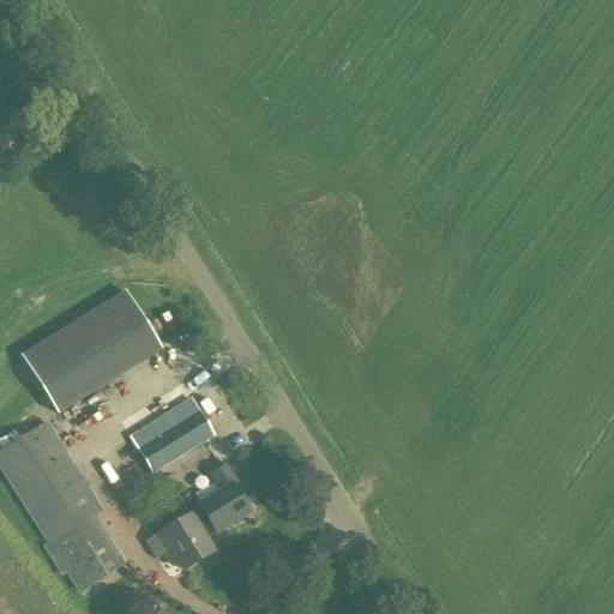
[(124,292),(19,356),(55,414),(160,349),(124,292)]
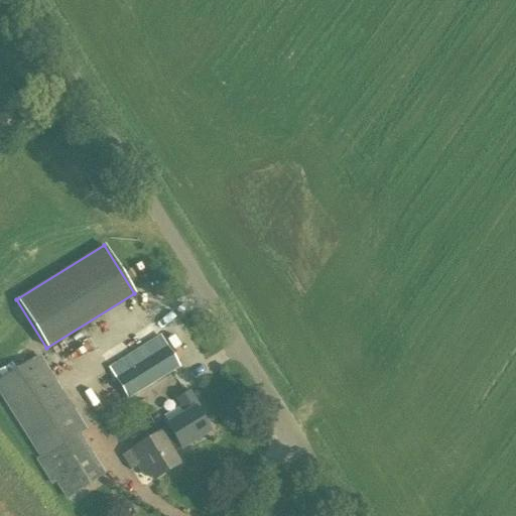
[(127,400),(179,367),(159,336),(107,368),(127,400)]
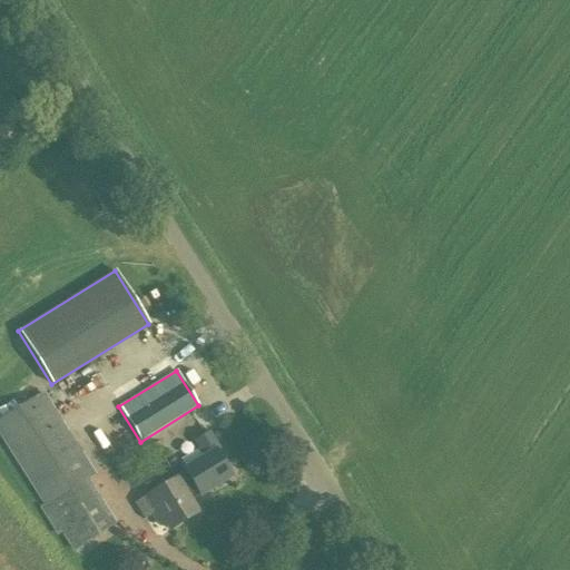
[(88,479),(88,480),(96,475),(43,392),(0,419),(0,435),(43,505),(45,507),(88,479)]
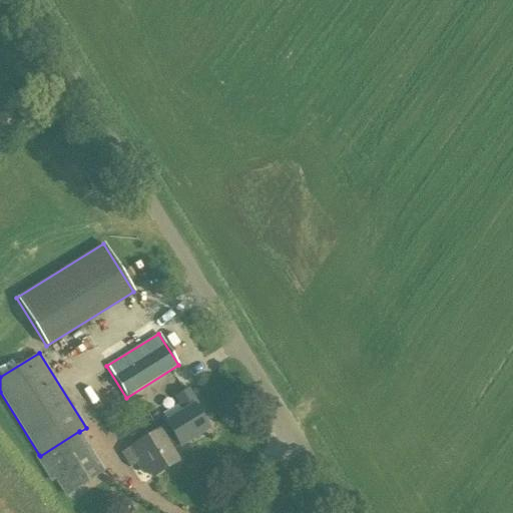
[(165,423),(168,427),(178,444),(180,447),(207,430),(194,408),(197,406),(188,390),(175,399),(183,412),(165,423)]
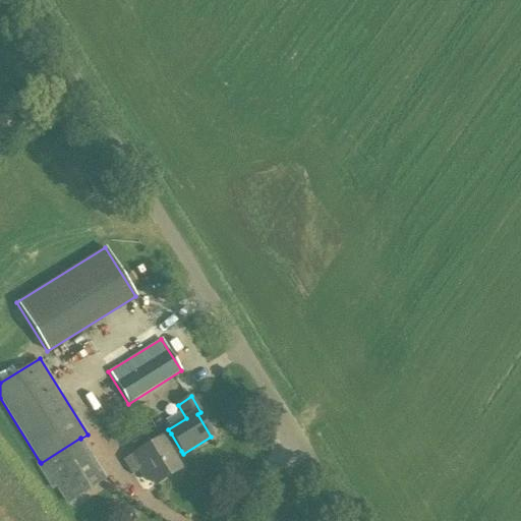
[(172,457),(181,451),(171,433),(162,440),(161,439),(131,457),(146,481),(151,478),(155,485),(180,470),(172,457)]
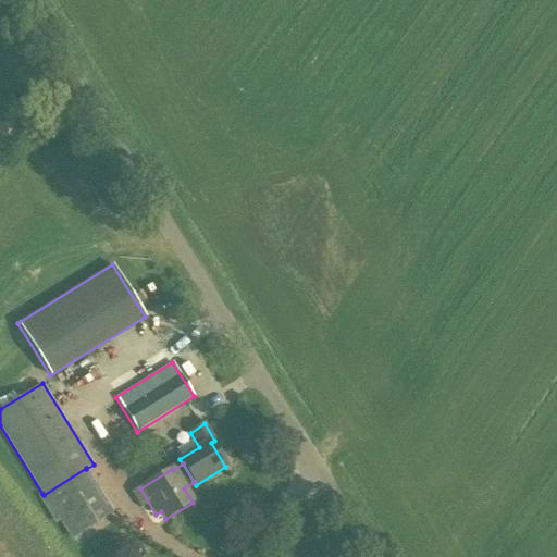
[(113,512),(86,469),(86,468),(44,495),(42,494),(39,496),(56,524),(60,521),(71,539),(113,512)]
